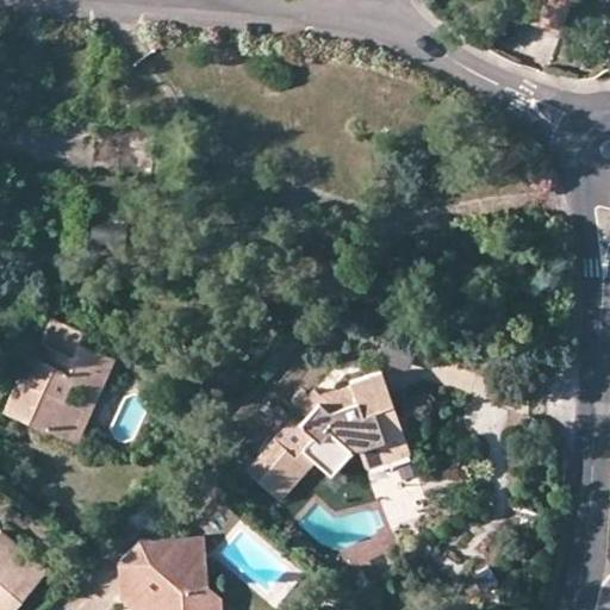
[(573,0),(534,0),(528,22),(564,32),(573,0)]
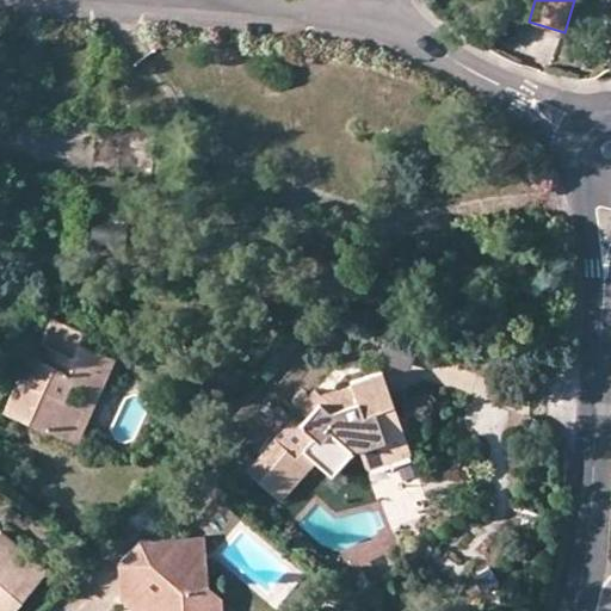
[(93,335),(49,316),(37,343),(39,344),(34,357),(26,353),(1,411),(76,443),(113,358),(88,347),(93,335)]
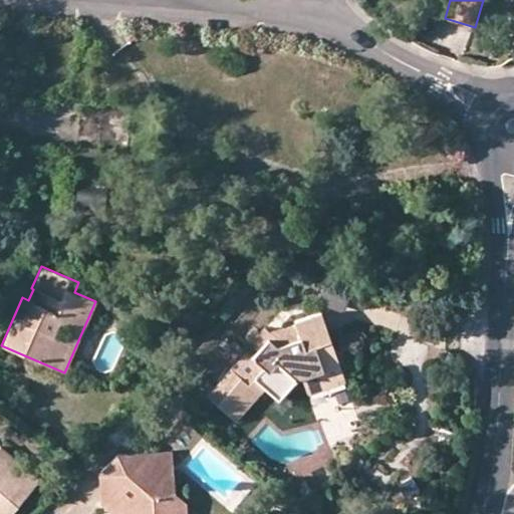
[(344,307),(349,293),(325,285),(320,300),(344,307)]
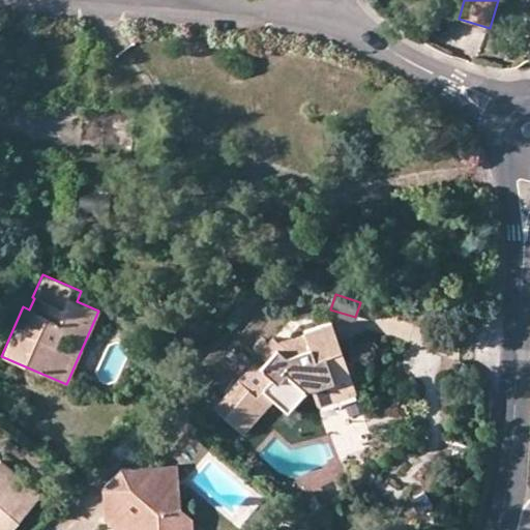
[(350,377),(329,323),(302,332),(303,334),(292,340),(293,343),(282,347),(281,344),(261,370),(252,362),(219,402),(211,394),(205,403),(213,410),(239,431),(269,396),(287,411),(305,389),(311,391),(350,377)]
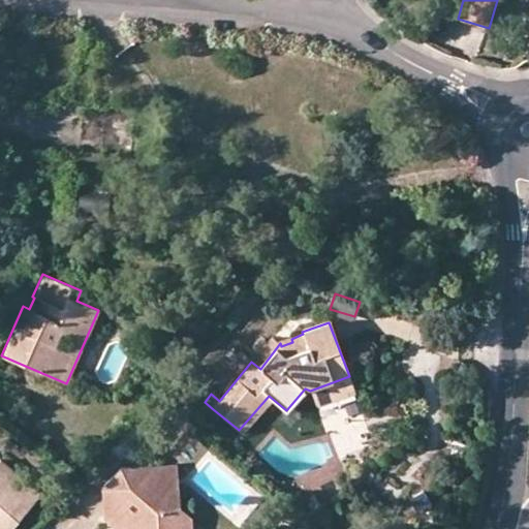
[(280,343),(273,337),(268,343),(265,340),(255,351),(267,361),(280,343)]
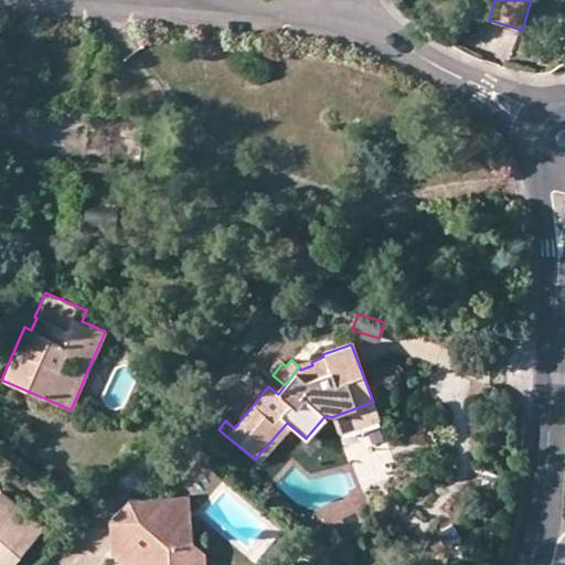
[(379,416),(373,402),(331,417),(338,433),(379,416)]
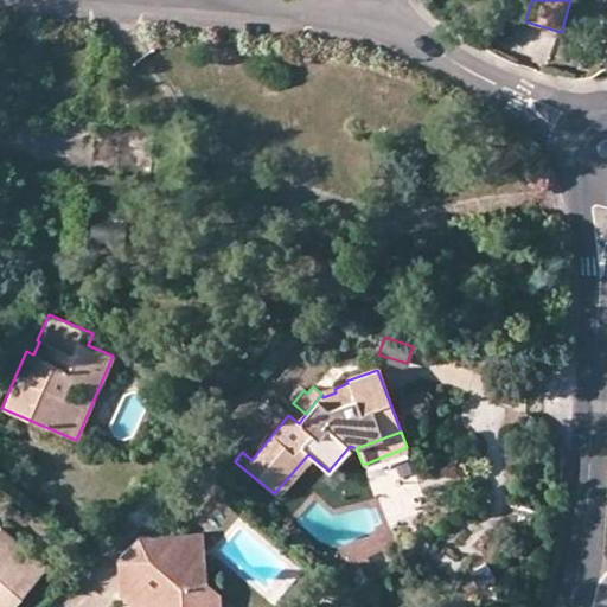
[(0,606),(8,606),(44,568),(0,530),(0,606)]
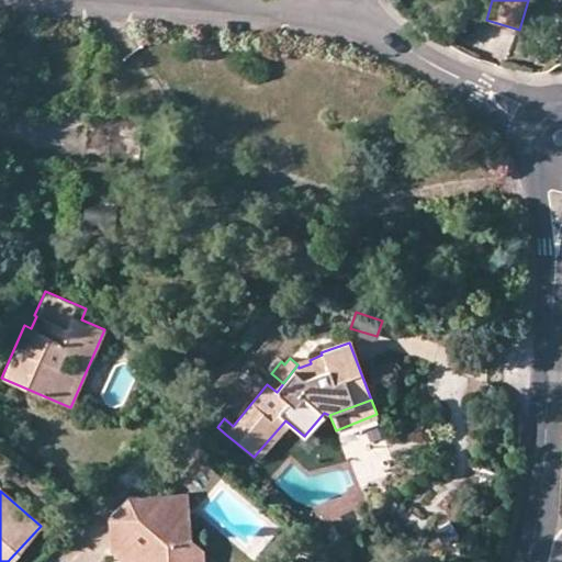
[(186,493),(125,496),(108,518),(109,553),(130,551),(130,561),(202,561),(202,549),(190,538),(186,493)]
